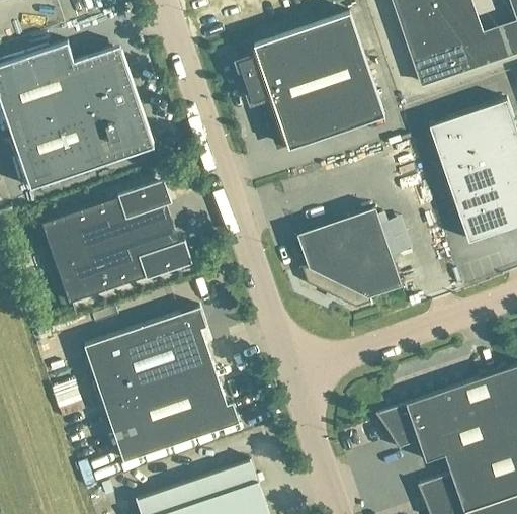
[(441,3),(439,0),(403,0),(396,3),(401,17),(430,7),(433,6),(441,3)]
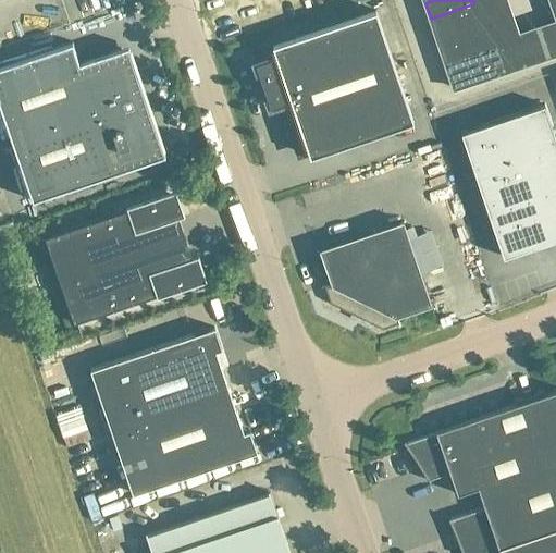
[(505,11),(501,0),(485,0),(474,3),(466,7),(462,8),(468,24),(470,23),(505,11)]
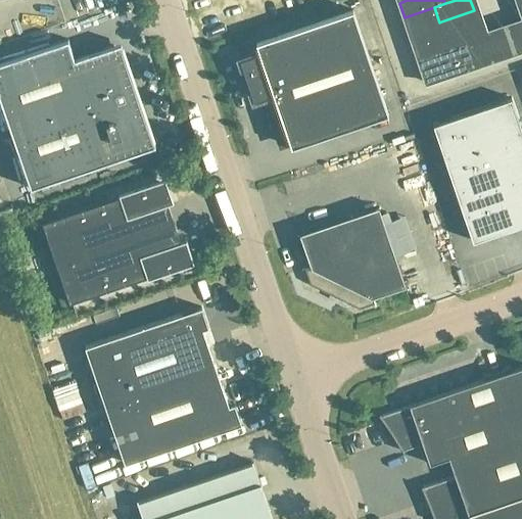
[(439,22),(434,7),(405,17),(410,32),(430,26),(439,22)]
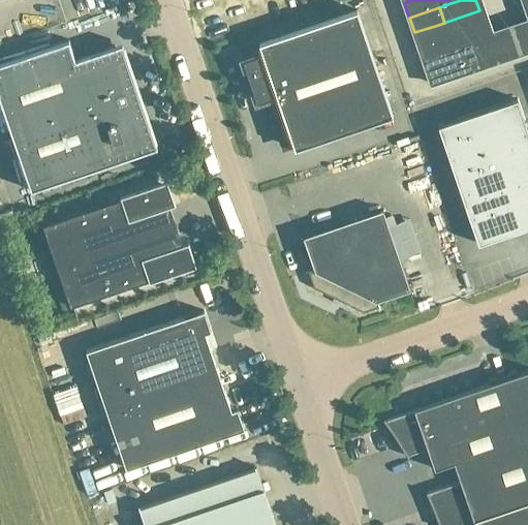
[(452,36),(485,25),(479,10),(446,22),(444,23),(435,26),(440,40),(451,36),(452,36)]
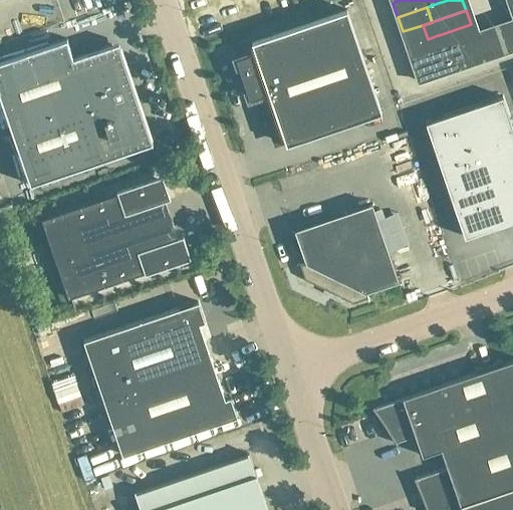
[(380,115),(345,13),(251,45),(254,55),(235,61),(249,102),(268,96),(285,148),(380,115)]
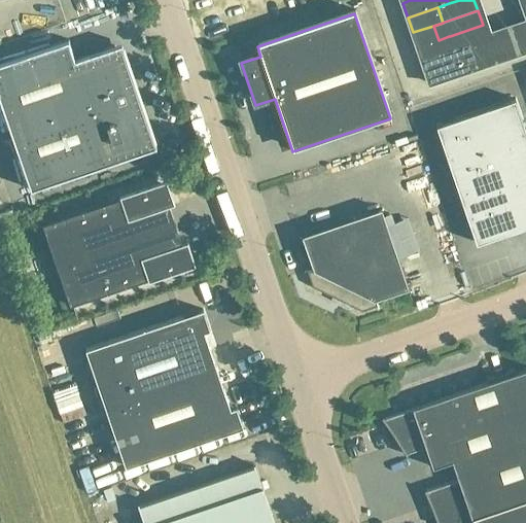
[(488,38),(483,25),(450,36),(449,36),(454,51),(455,50),(468,46),(488,40),(488,38)]
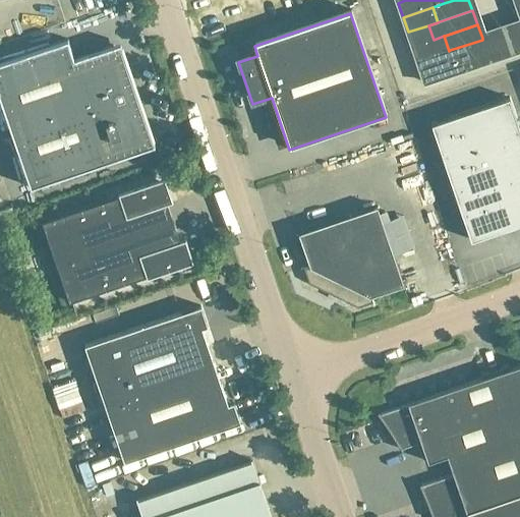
[(519,54),(519,24),(503,31),(512,58),(519,54)]
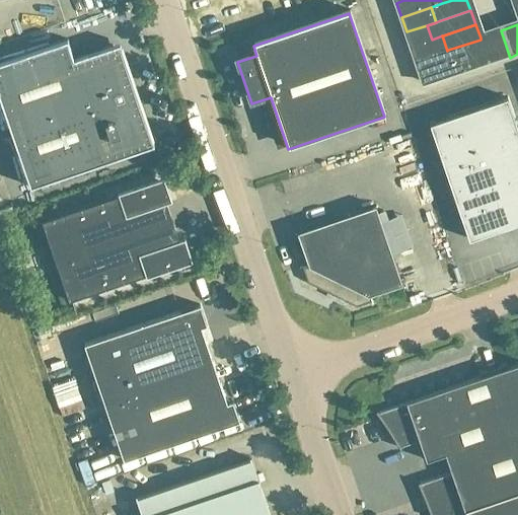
[(432,40),(427,25),(407,31),(412,47),(432,40)]
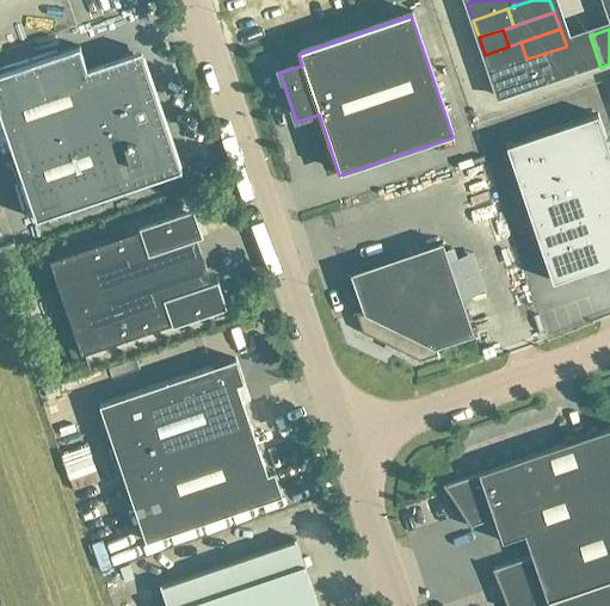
[(601,68),(590,36),(566,44),(566,47),(543,54),(553,84),(601,68)]
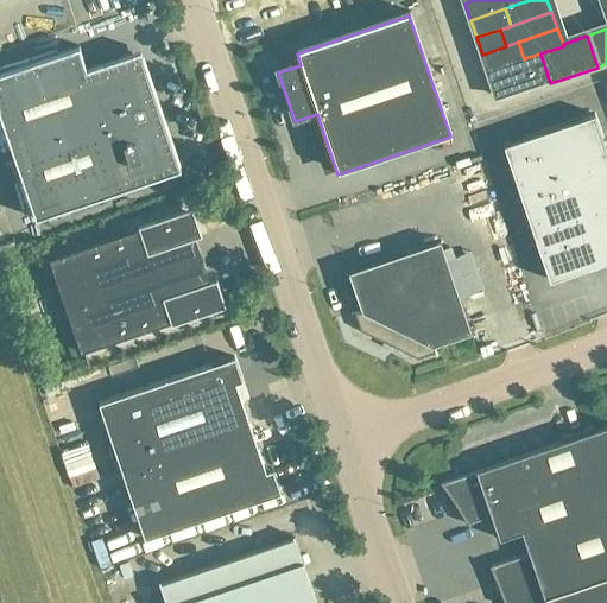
[(524,59),(518,42),(506,46),(482,55),(487,71),(524,59)]
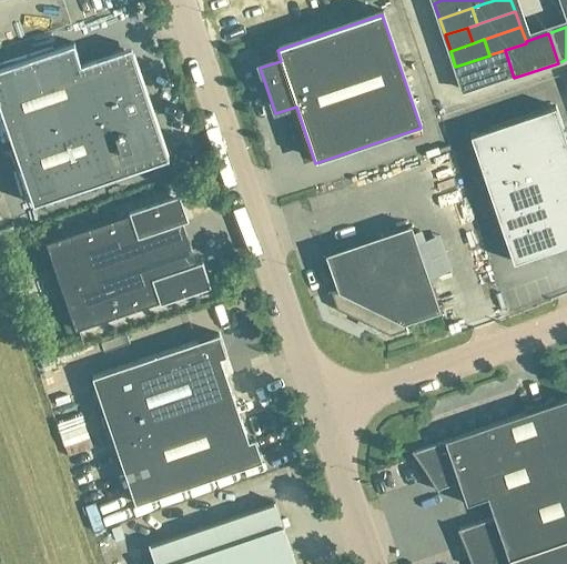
[(168,162),(130,51),(122,53),(80,68),(73,47),(0,71),(0,113),(32,208),(160,164),(168,162)]
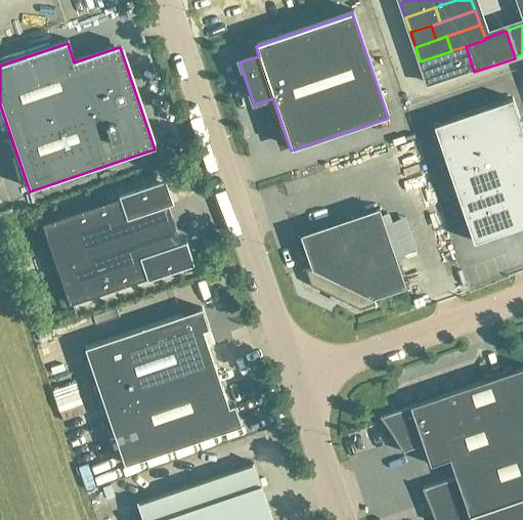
[(474,72),(466,46),(452,50),(451,51),(420,61),(429,87),(474,72)]
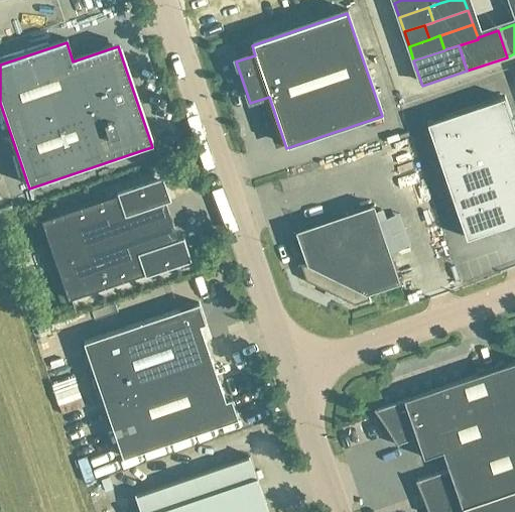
[(426,126),(466,241),(514,224),(514,132),(504,100),(426,126)]
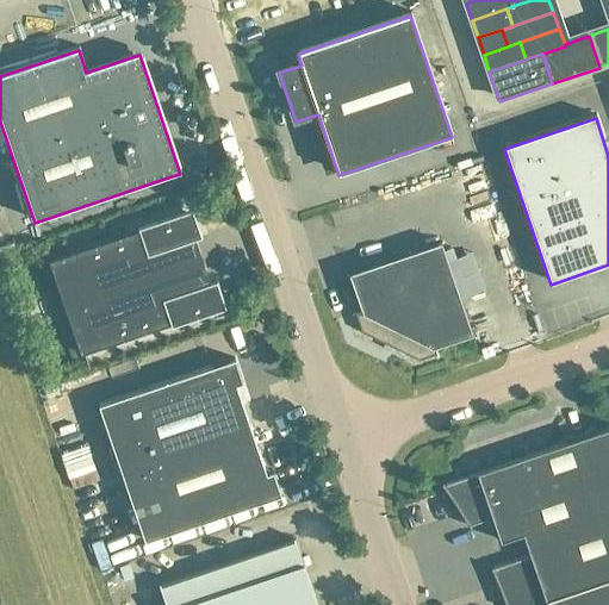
[(202,239),(192,212),(137,230),(138,232),(48,263),(80,356),(171,326),(172,329),(225,310),(216,282),(209,285),(194,242),(202,239)]
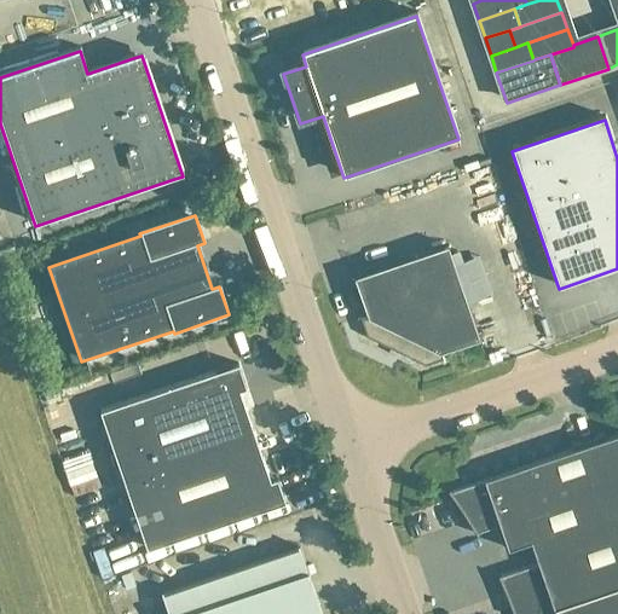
[(479,342),(448,248),(353,281),(367,319),(357,323),(357,324),(361,324),(365,340),(390,352),(388,354),(390,355),(391,352),(399,357),(398,359),(399,359),(400,359),(400,357),(425,369),(442,363),(442,366),(443,365),(440,355),(445,354),(479,342)]
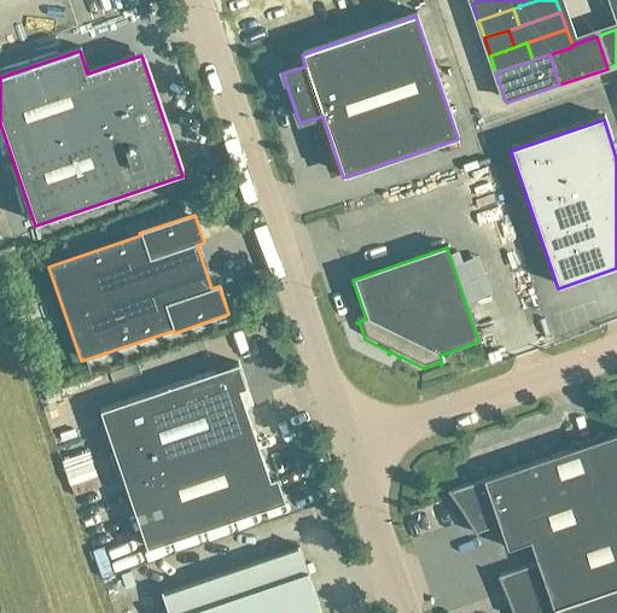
[(269,483),(239,392),(245,390),(237,367),(99,414),(146,552),(284,505),(277,480),(269,483)]
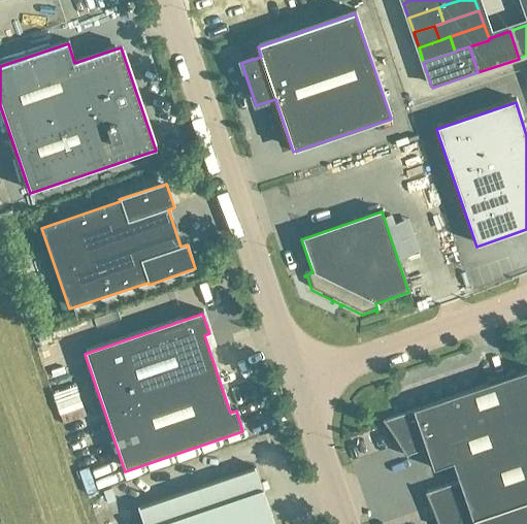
[(526,438),(526,372),(413,412),(413,413),(384,423),(383,422),(382,422),(394,438),(399,448),(406,459),(407,458),(406,457),(426,451),(432,470),(526,438)]
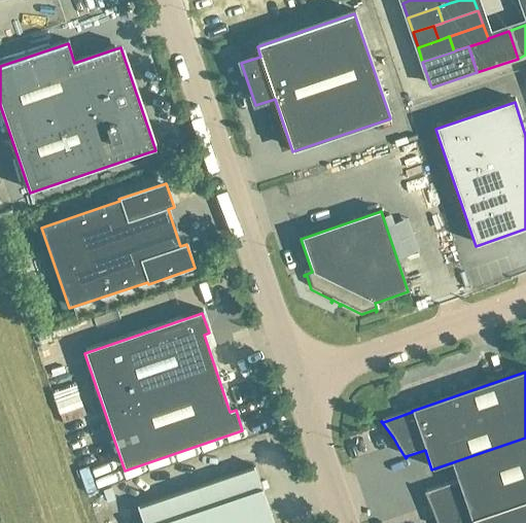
[(75,389),(51,397),(55,408),(78,399),(75,389)]
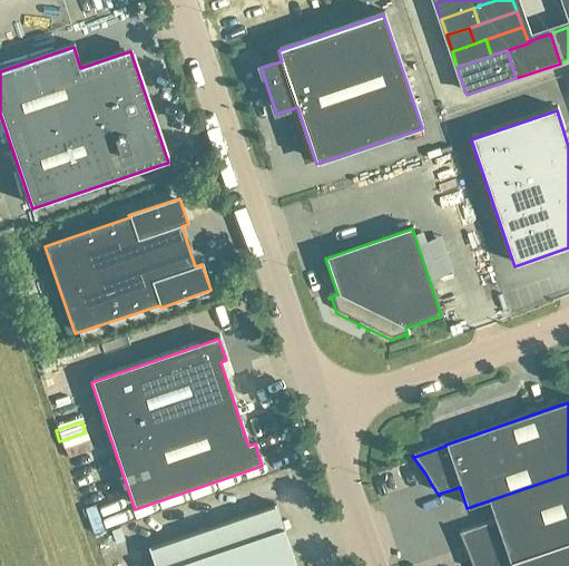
[(568,474),(467,508),(468,509),(489,503),(496,523),(460,535),(460,534),(459,535),(466,549),(471,565),(504,565),(568,544),(568,474)]
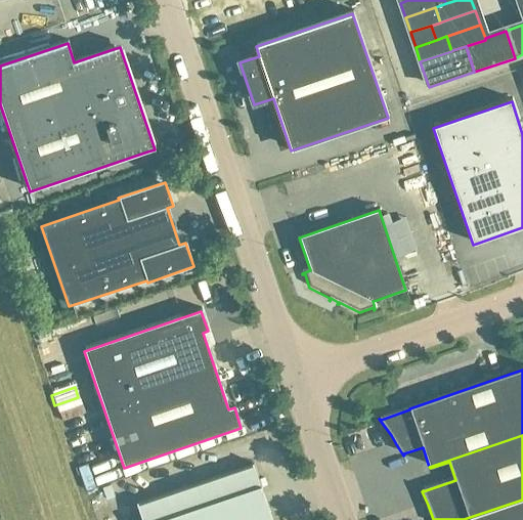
[(271,519),(262,494),(261,490),(259,482),(258,483),(253,467),(137,507),(141,519),(271,519)]
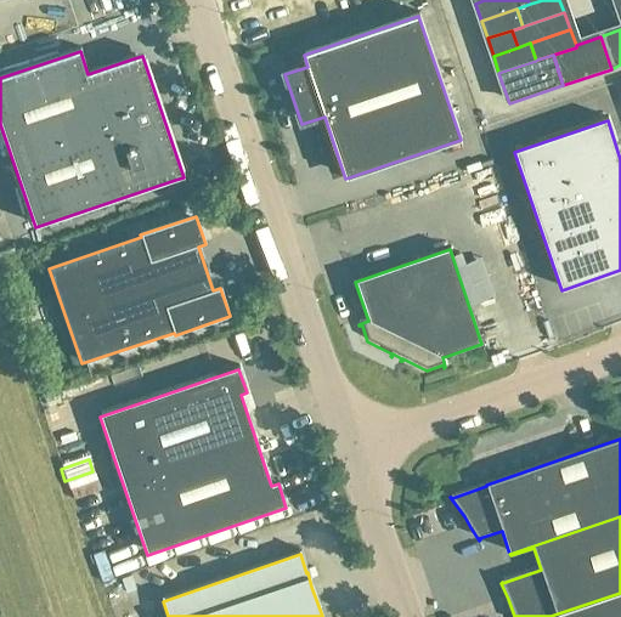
[(620,616),(620,593),(551,616),(620,616)]
